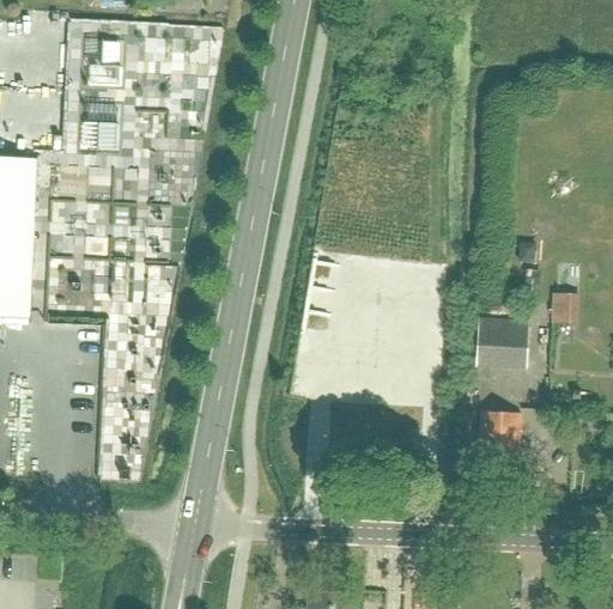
[(0,156),(0,315),(29,316),(36,158),(0,156)]
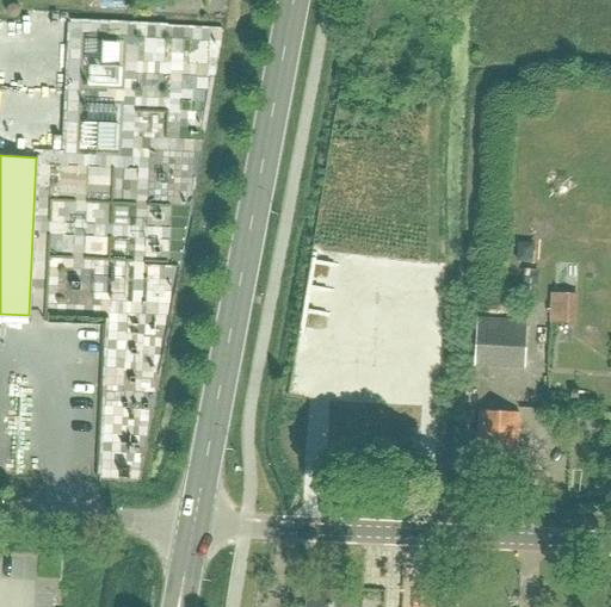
[(582,320),(581,289),(553,291),(554,321),(582,320)]
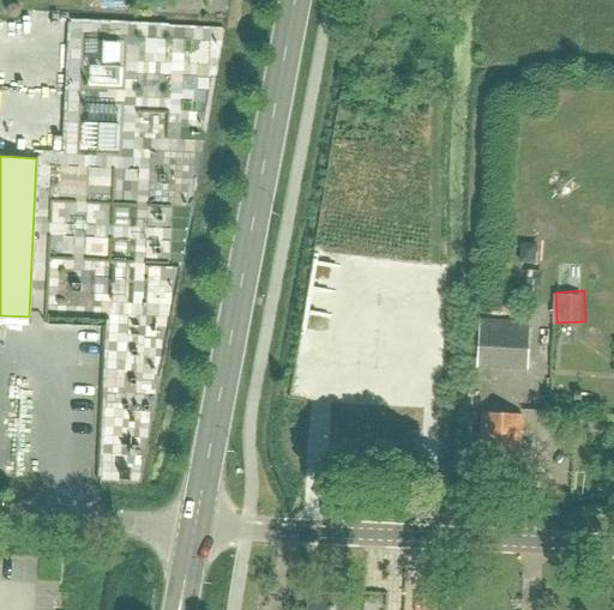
[(145,332),(168,331),(167,318),(144,319),(145,332)]
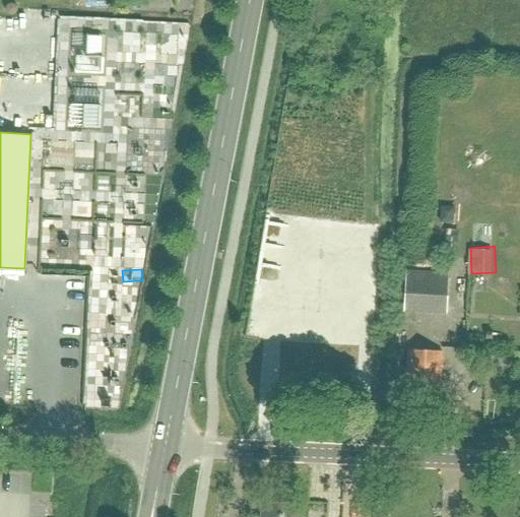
[(448,271),(406,269),(404,304),(446,306),(448,271)]
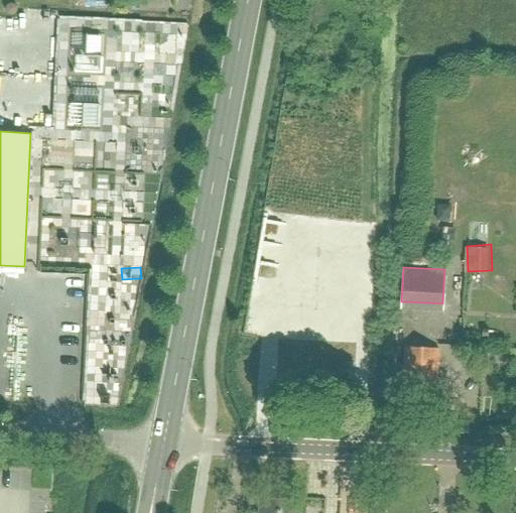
[(120,280),(104,280),(104,294),(120,294),(120,280)]
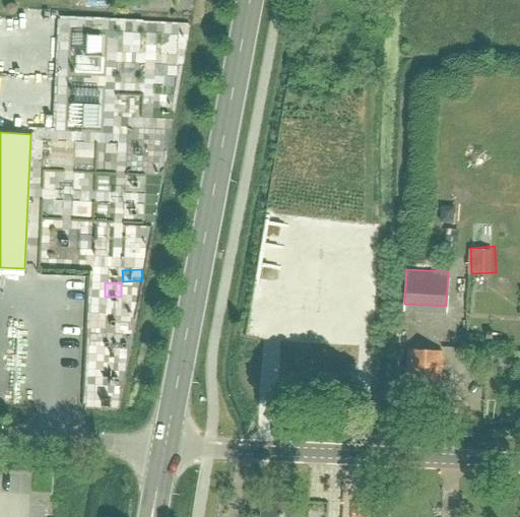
[(112,317),(112,349),(138,349),(138,317),(112,317)]
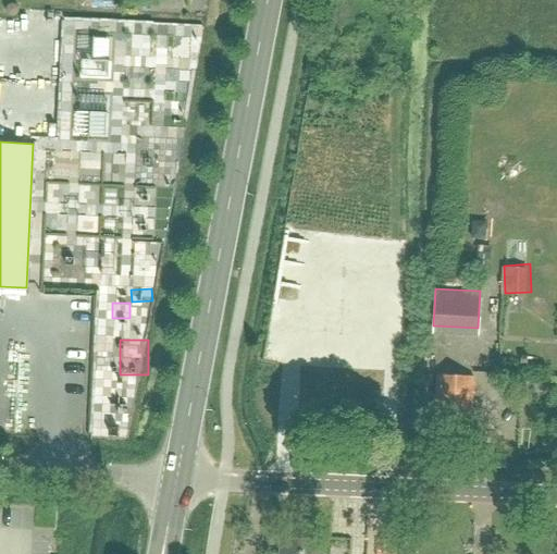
[(436,372),(434,429),(470,430),(473,374),(436,372)]
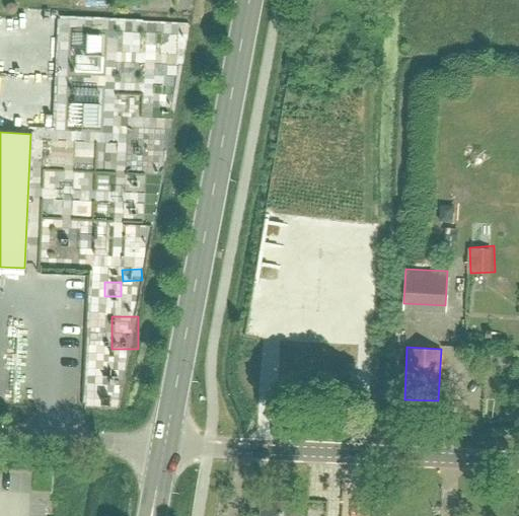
[(100,387),(101,406),(124,404),(121,363),(100,364),(101,387),(100,387)]
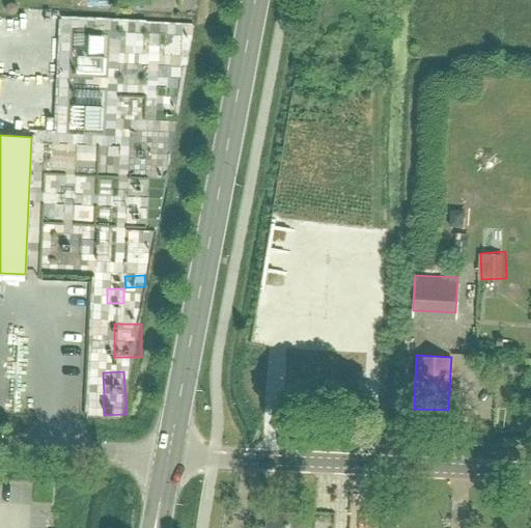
[(307,527),(309,515),(268,511),(266,527),(307,527)]
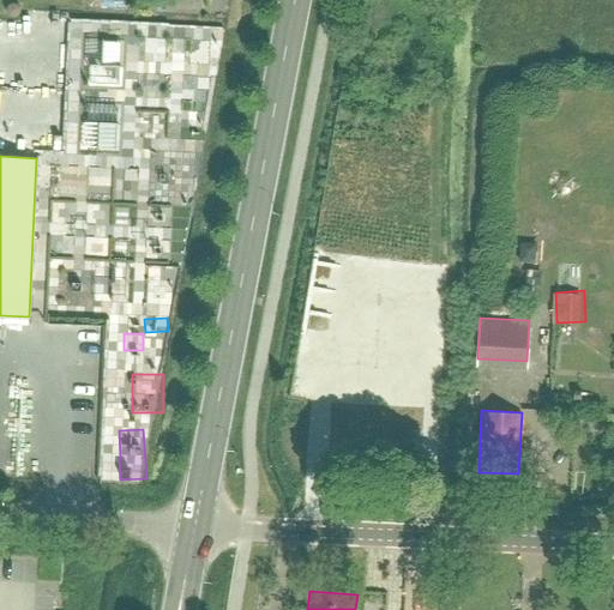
[(43,609),(62,609),(64,593),(44,593),(43,609)]
